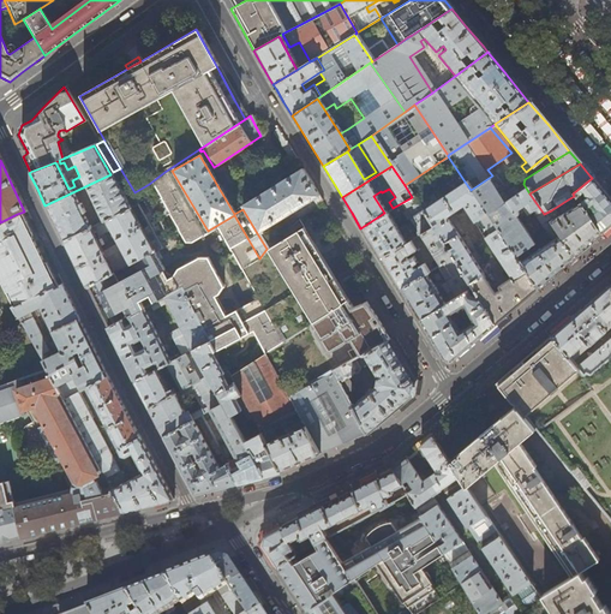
[(135,192),(120,168),(113,172),(111,174),(45,206),(54,224),(63,240),(93,226),(90,222),(85,224),(81,214),(83,213),(78,203),(90,198),(101,222),(129,209),(135,207),(130,196),(135,192)]
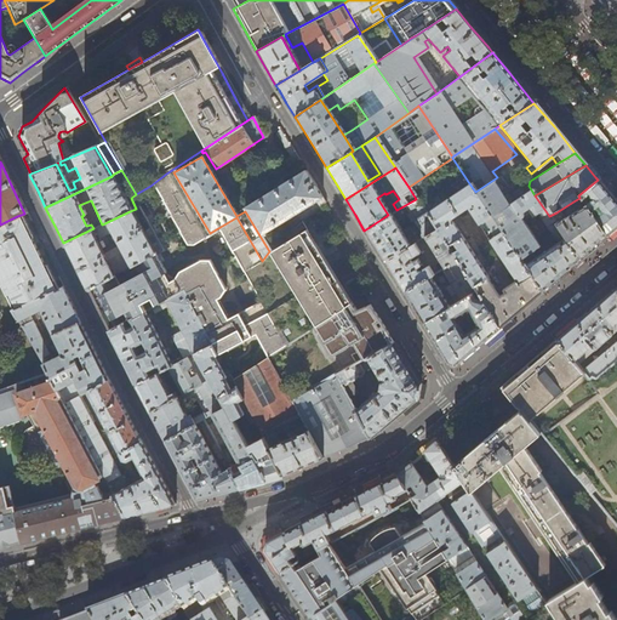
[(260,235),(320,199),(303,171),(243,208),(245,211),(260,235)]
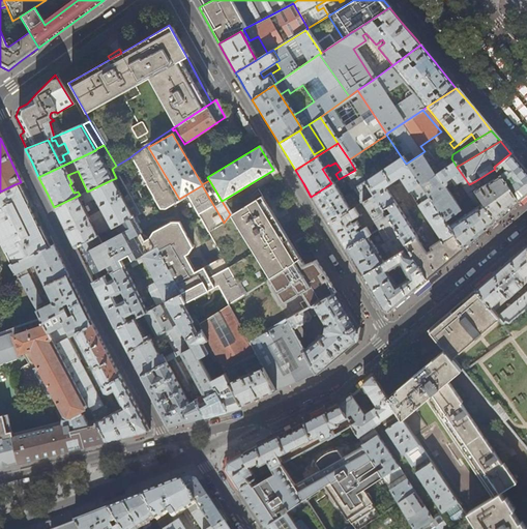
[(128,158),(137,173),(144,185),(144,186),(151,199),(151,200),(156,209),(162,209),(172,203),(172,204),(174,202),(142,148),(128,158)]
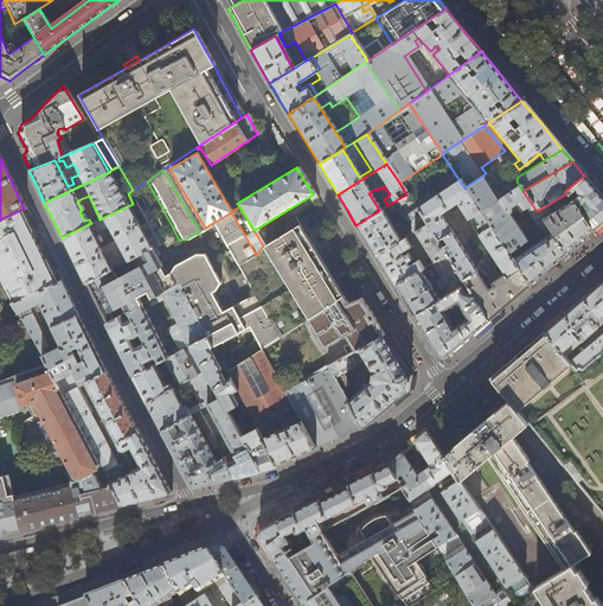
[(486,173),(464,187),(507,254),(525,242),(528,247),(536,242),(533,238),(528,241),(527,238),(525,241),(507,214),(514,209),(517,214),(523,210),(537,233),(543,238),(551,233),(537,211),(523,191),(517,182),(513,176),(495,189),(486,173)]
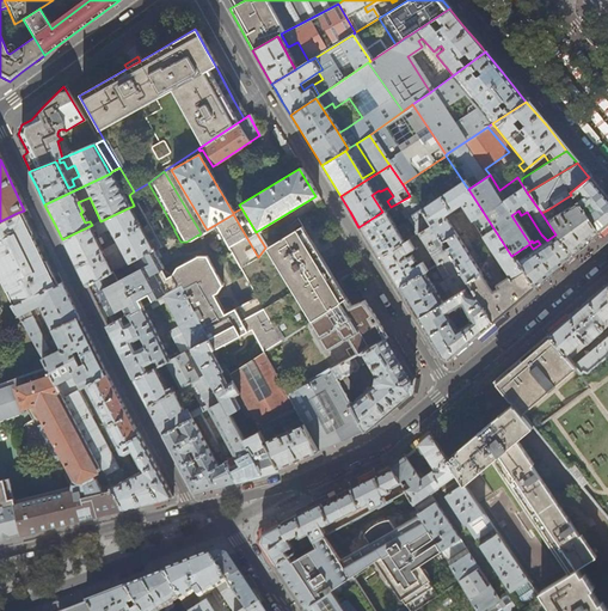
[(607,200),(602,194),(589,177),(570,193),(571,195),(581,208),(587,203),(591,208),(584,214),(597,233),(606,226),(607,222),(607,200)]
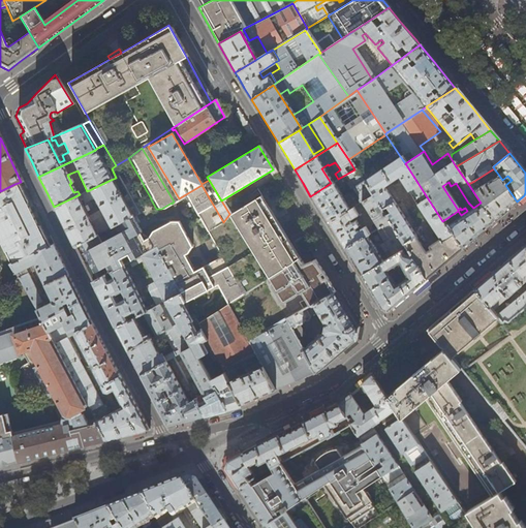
[(400,156),(362,182),(371,195),(388,221),(404,248),(410,257),(424,279),(438,268),(461,248),(442,221),(405,163),(400,156)]
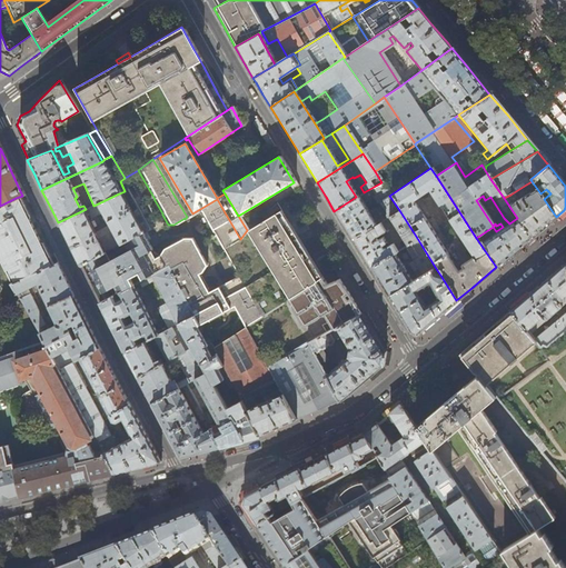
[(556,217),(544,199),(540,193),(532,181),(526,185),(529,189),(532,188),(533,190),(514,201),(510,195),(504,198),(517,218),(530,238),(540,229),(556,217)]
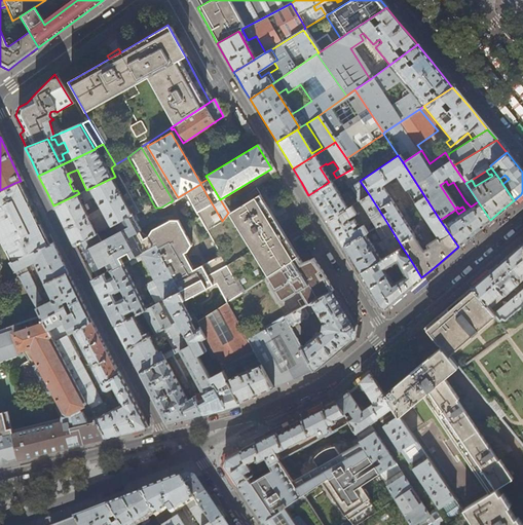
[(271,169),(220,199),(228,213),(240,199),(254,188),(264,181),(273,173),(273,172),(272,170),(271,169)]
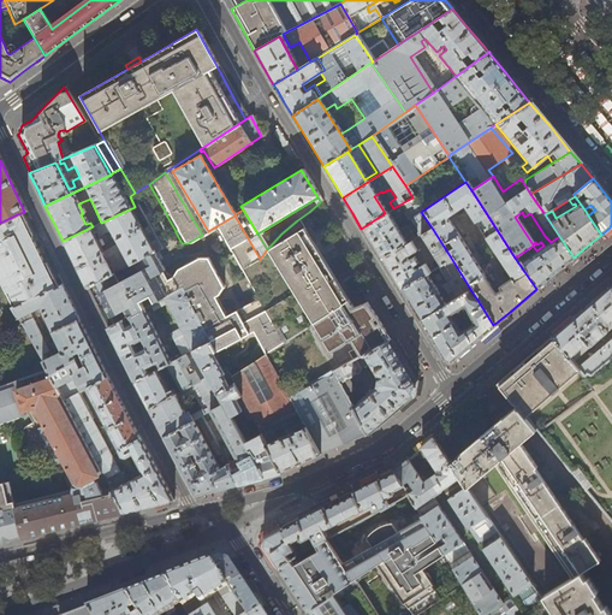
[(421,212),(413,197),(393,208),(390,211),(392,216),(402,210),(410,223),(396,231),(385,213),(361,229),(370,243),(380,259),(409,242),(419,236),(432,228),(421,212)]
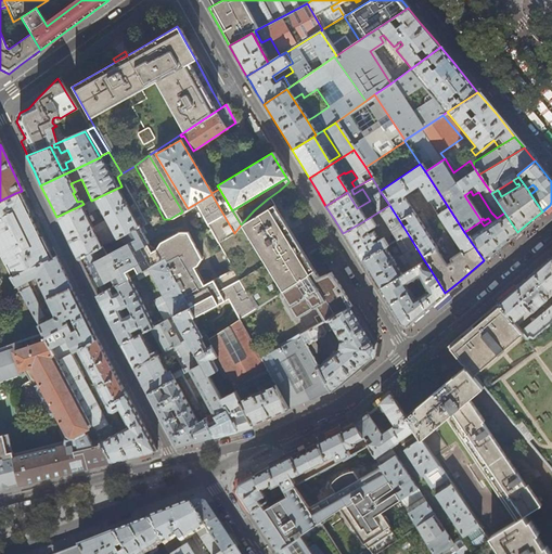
[(82,256),(138,228),(116,189),(91,201),(84,204),(56,217),(67,239),(77,259),(82,256)]
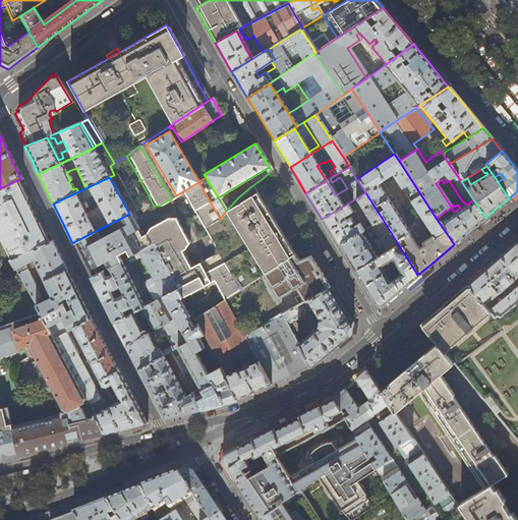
[(22,197),(14,181),(0,188),(0,240),(9,260),(45,244),(38,229),(22,197)]
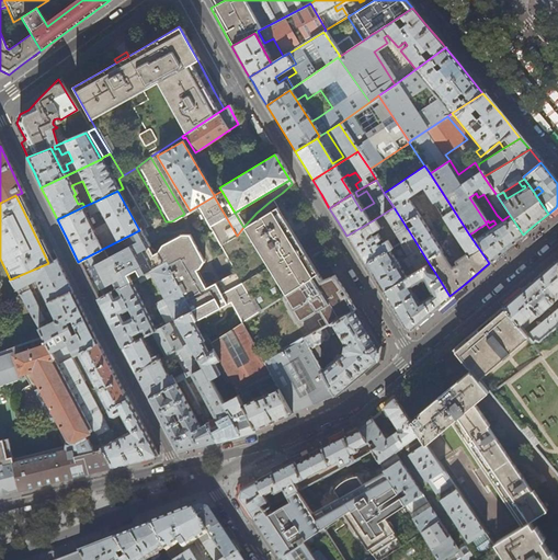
[(195,207),(217,247),(237,236),(214,196),(195,207)]
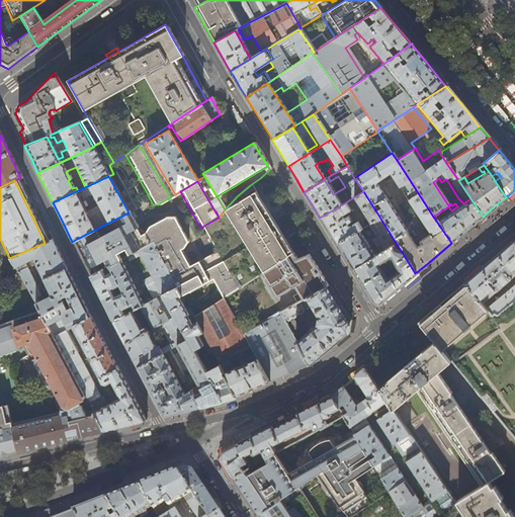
[(226,271),(236,289),(261,273),(262,272),(291,253),(281,236),(273,223),(271,220),(269,217),(267,212),(254,192),(250,185),(237,196),(225,209),(219,218),(200,228),(215,252),(221,263),(226,271)]
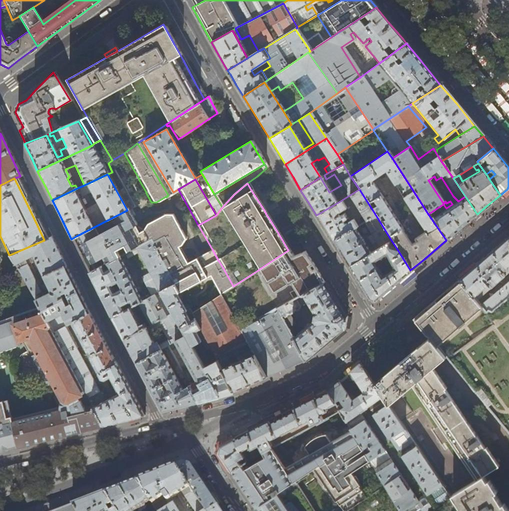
[(348,196),(350,199),(364,221),(375,214),(359,189),(348,196)]
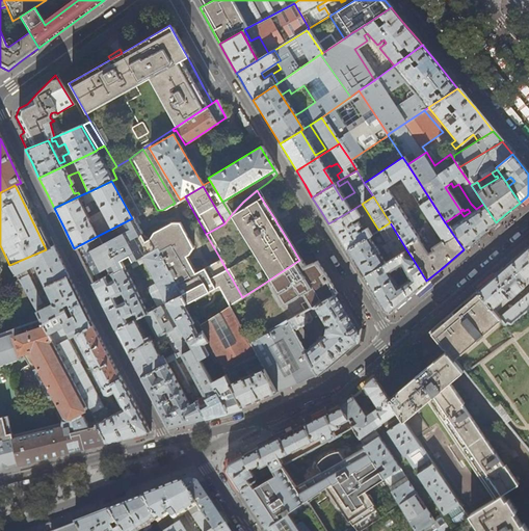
[(496,222),(483,204),(476,209),(470,212),(464,216),(460,212),(445,222),(464,249),(486,230),(496,222)]
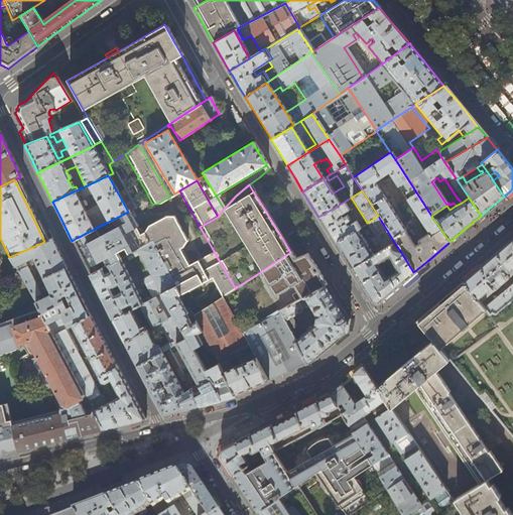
[(344,206),(343,203),(318,217),(326,229),(335,243),(356,230),(359,228),(354,221),(350,223),(343,212),(347,210),(344,206)]
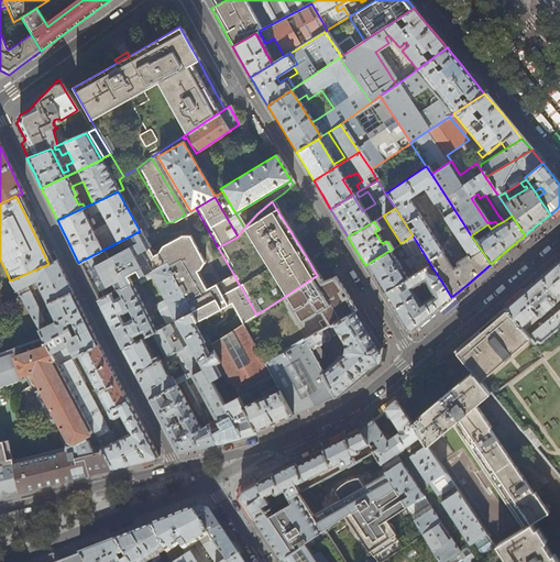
[(233,274),(204,290),(194,272),(197,271),(201,262),(186,234),(179,235),(160,248),(156,255),(151,257),(146,249),(149,249),(140,231),(84,260),(86,265),(89,270),(90,273),(102,297),(130,283),(135,279),(165,264),(190,312),(196,321),(196,322),(245,295),(240,286),(233,274)]
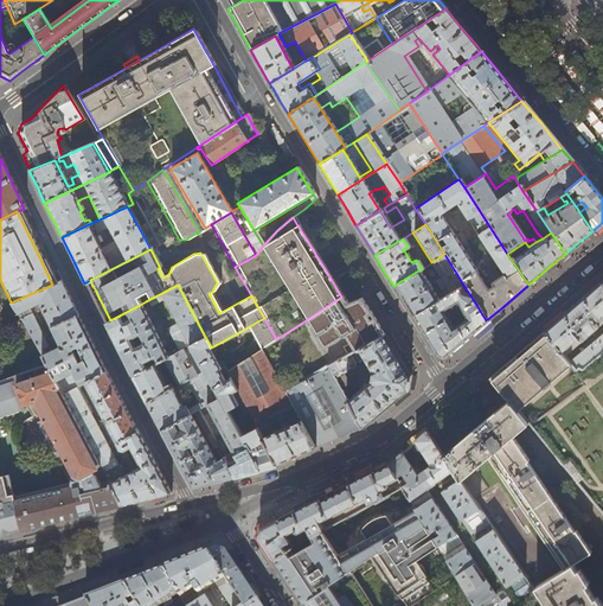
[(463,285),(444,254),(431,262),(429,263),(437,279),(432,282),(442,298),(457,288),(463,285)]
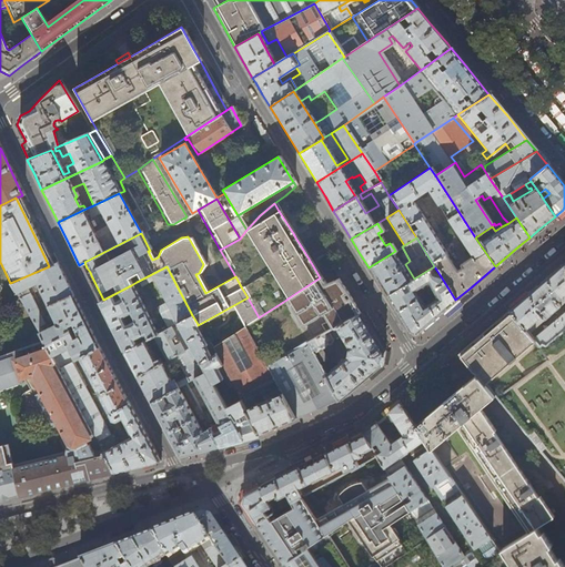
[(158,257),(150,251),(148,251),(152,260),(158,257)]
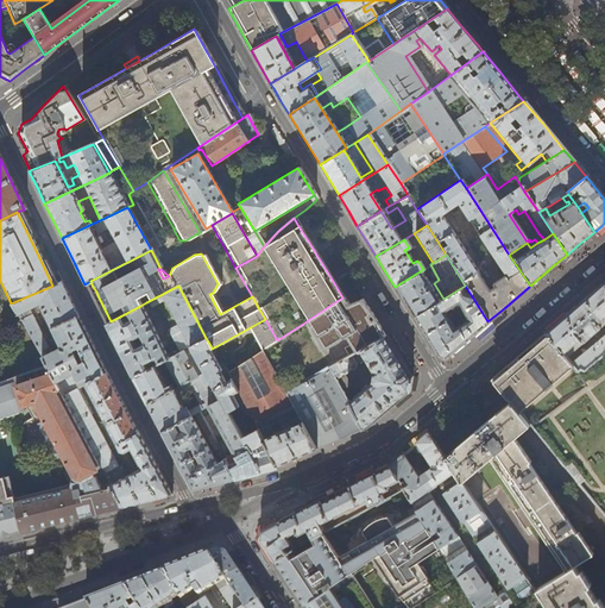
[(427,283),(420,271),(395,287),(403,301),(414,317),(438,302),(430,289),(433,289),(428,283),(427,283)]
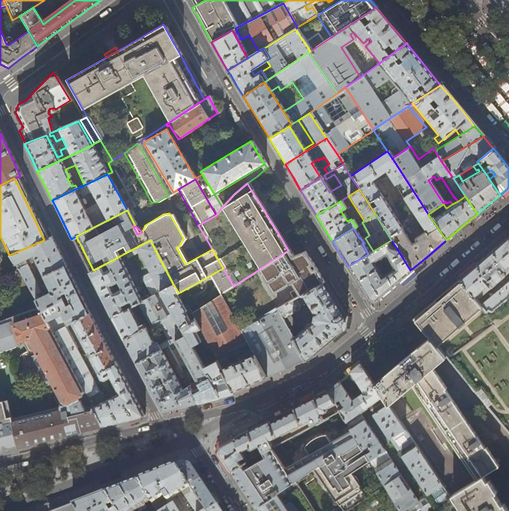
[(480,307),(459,282),(443,296),(418,316),(413,320),(428,338),(434,346),(444,357),(508,434),(508,235),(504,239),(508,245),(508,296),(490,311),(486,310),(484,312),(480,307)]
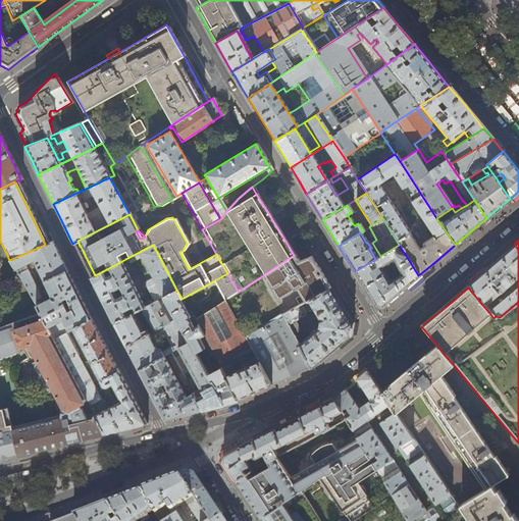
[(72,283),(51,242),(45,245),(9,260),(39,314),(53,340),(64,333),(71,329),(90,319),(72,283)]
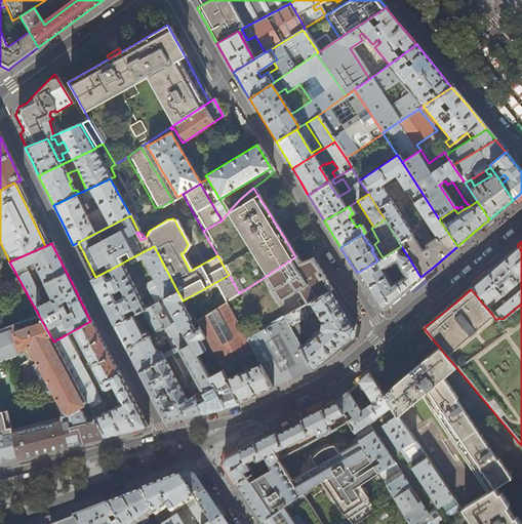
[(469,287),(471,289),(492,315),(496,320),(498,318),(503,319),(521,304),(521,251),(517,245),(494,265),(469,287)]
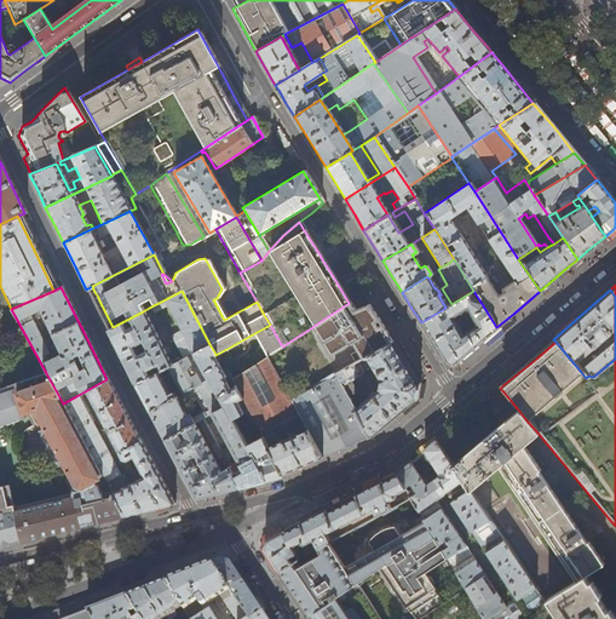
[(193,354),(209,344),(182,291),(149,308),(153,313),(167,305),(184,337),(174,342),(173,345),(180,360),(193,354)]
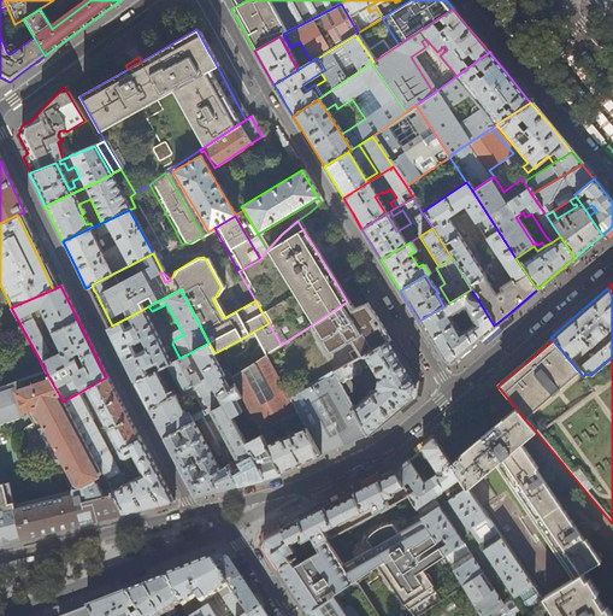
[(469,298),(465,293),(449,303),(443,306),(419,321),(443,361),(449,363),(475,342),(494,326),(478,300),(469,298)]
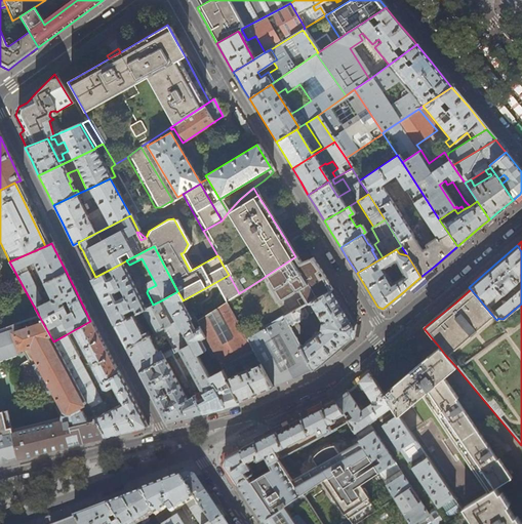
[(327,285),(311,257),(299,263),(295,256),(266,276),(265,277),(281,303),(298,291),(307,304),(330,290),(327,285)]
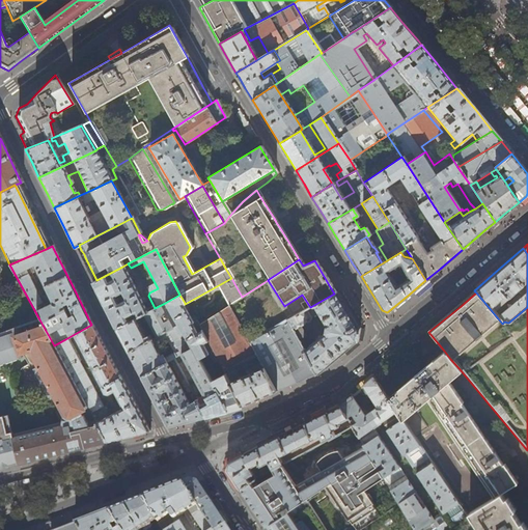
[(142,314),(145,313),(140,303),(143,302),(141,297),(138,299),(122,267),(96,280),(90,283),(103,306),(114,329),(142,314)]
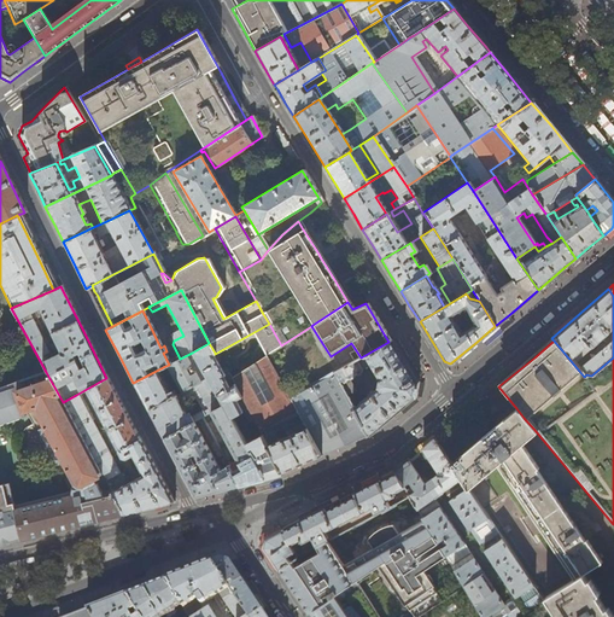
[(375,388),(351,408),(367,436),(392,413),(411,397),(414,383),(389,342),(361,358),(332,373),(338,384),(357,373),(358,371),(368,365),(378,379),(375,388)]
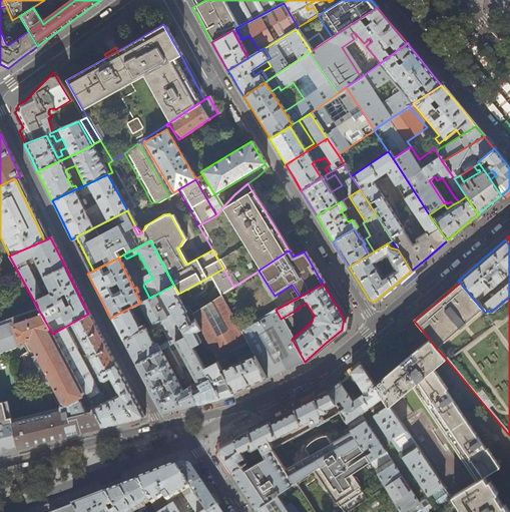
[(198,330),(190,315),(187,311),(184,313),(175,296),(178,294),(178,293),(173,285),(159,293),(171,315),(184,337),(189,347),(198,343),(193,333),(198,330)]
